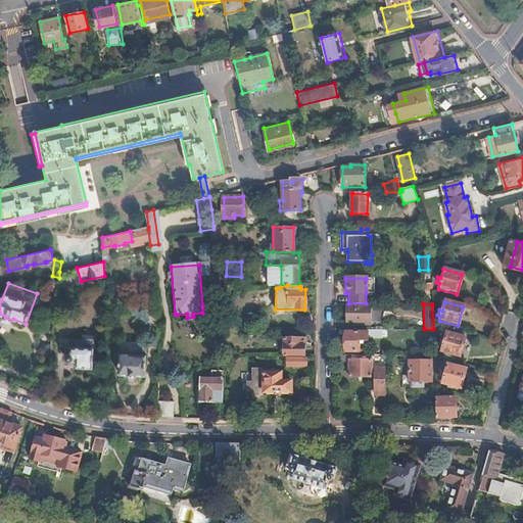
[(381,322),(381,306),(345,305),(345,322),(381,322)]
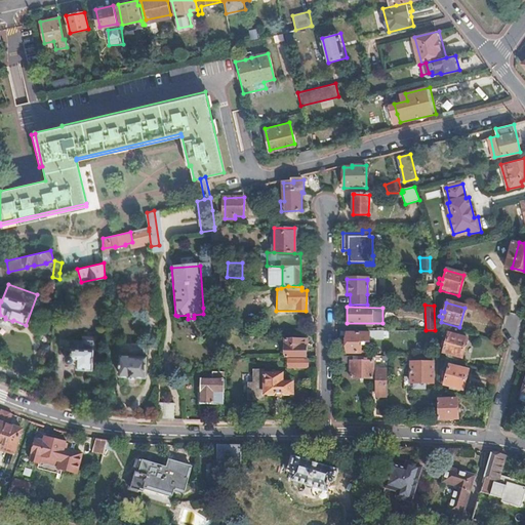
[(395,338),(395,330),(369,330),(369,332),(347,332),(347,353),(363,354),(363,350),(360,350),(360,342),(368,342),(368,338),(395,338)]
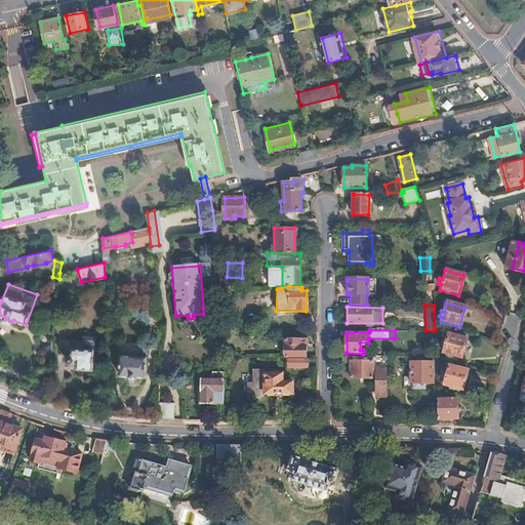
[(467,340),(447,334),(445,344),(441,342),(440,348),(443,349),(442,354),(460,359),(467,340)]
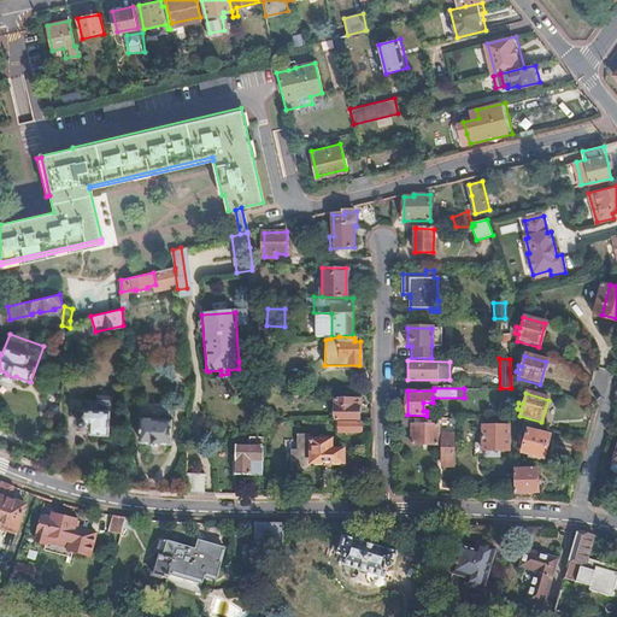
[(334,418),(357,418),(358,407),(356,407),(356,399),(334,399),(334,418)]
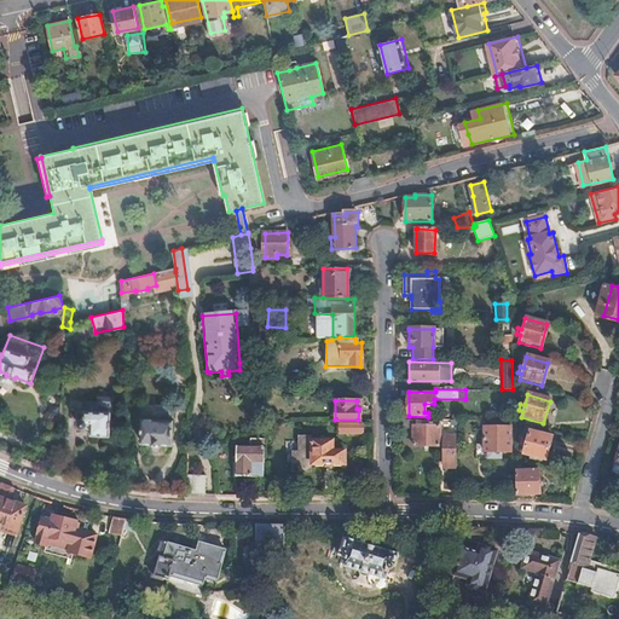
[(167,408),(138,406),(137,418),(140,420),(140,441),(150,441),(150,444),(160,445),(160,443),(171,443),(172,420),(167,420),(167,408)]
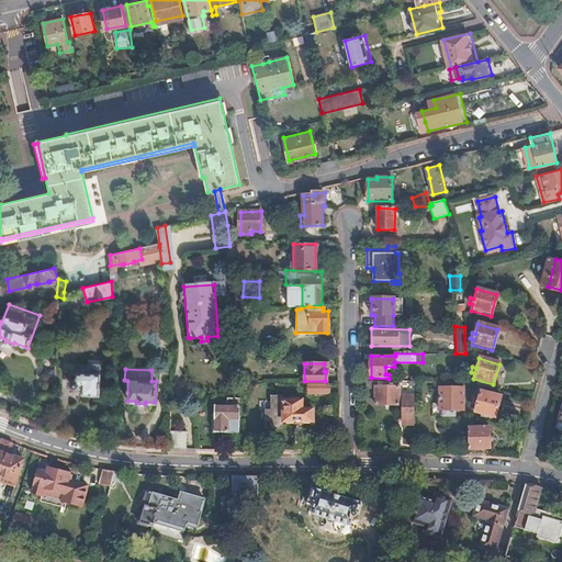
[(99,396),(100,377),(74,375),(72,388),(72,389),(71,390),(70,392),(70,393),(70,394),(71,395),(74,396),(75,397),(77,396),(78,395),(79,394),(79,391),(81,391),(81,396),(99,396)]
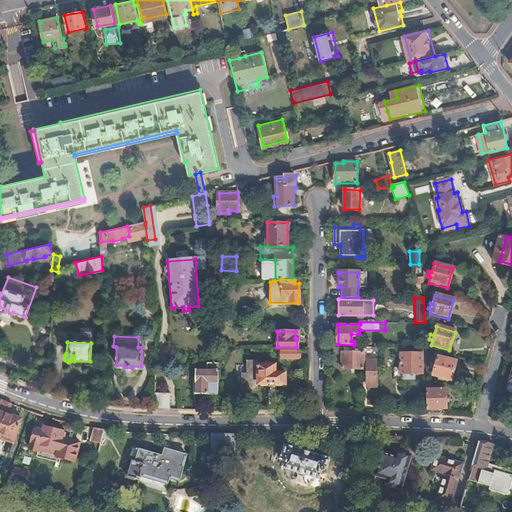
[(299,358),(299,350),(279,349),(279,357),(299,358)]
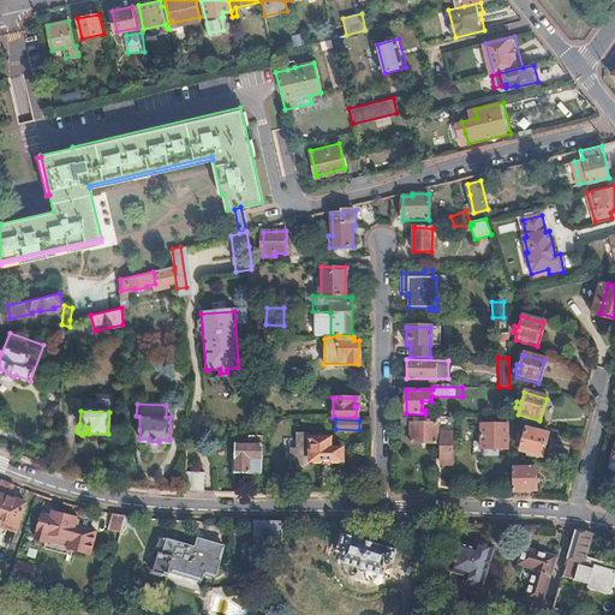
[(435,443),(436,423),(410,422),(410,442),(435,443)]
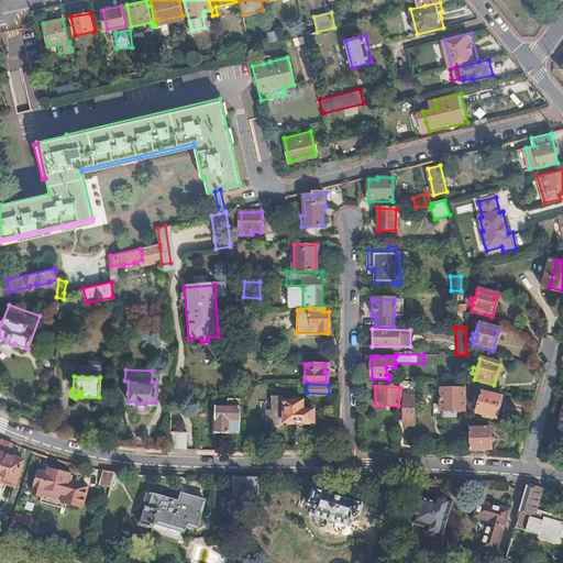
[(463,388),(440,387),(440,410),(463,410),(463,388)]
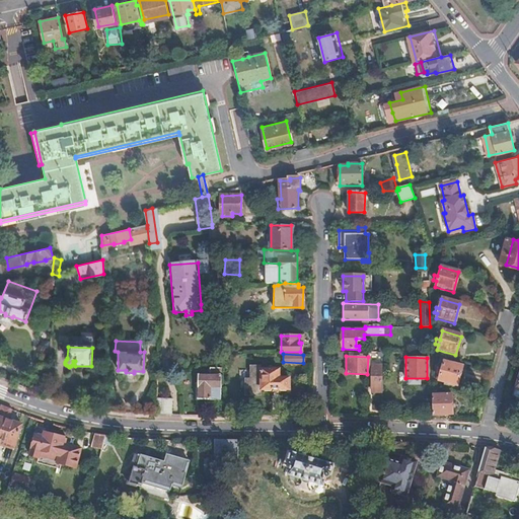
[(462,367),(444,362),(441,371),(438,370),(437,374),(440,375),(438,381),(457,386),(462,367)]
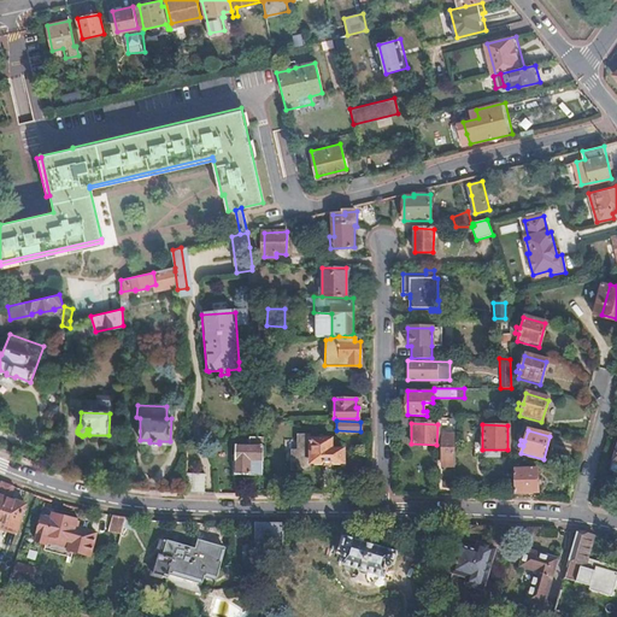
[(341,462),(342,448),(330,448),(330,440),(311,439),(311,434),(297,434),(297,451),(293,450),(292,459),(291,459),(291,470),(311,470),(311,462),(341,462)]
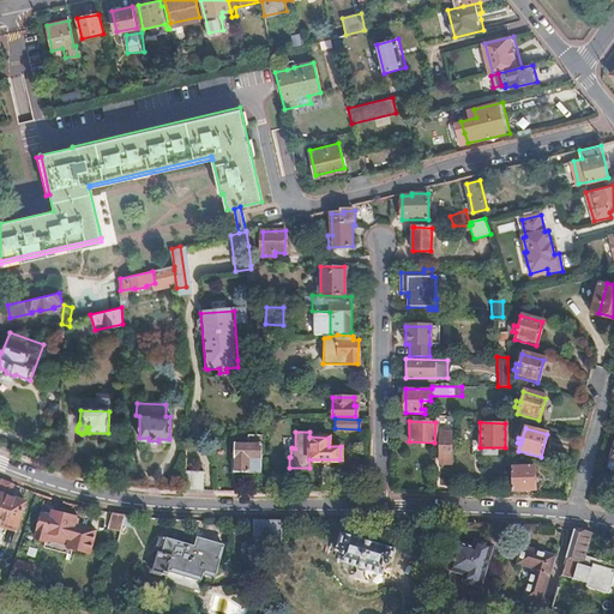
[(451,462),(451,435),(440,435),(440,459),(446,459),(446,462),(451,462)]
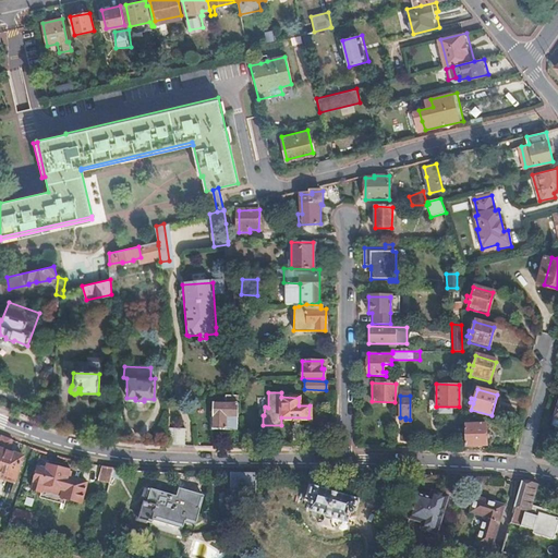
[(237,431),(238,402),(213,402),(213,429),(237,431)]
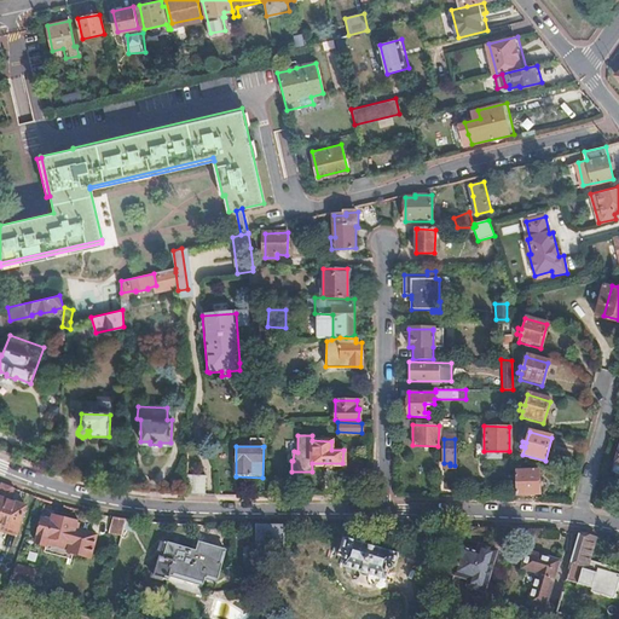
[(539,495),(539,472),(516,472),(516,475),(516,496),(539,495)]
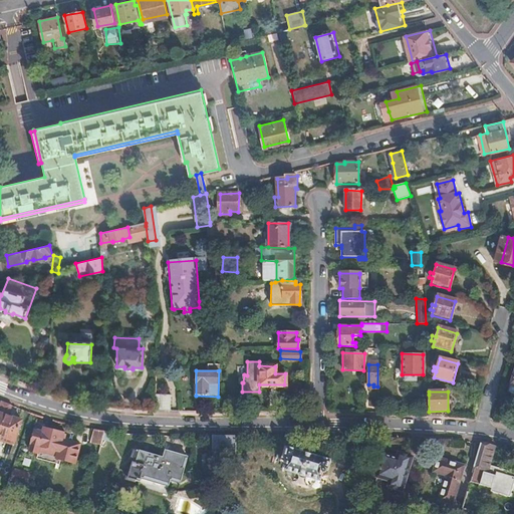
[(170,411),(170,396),(155,396),(155,411),(156,411),(170,411)]
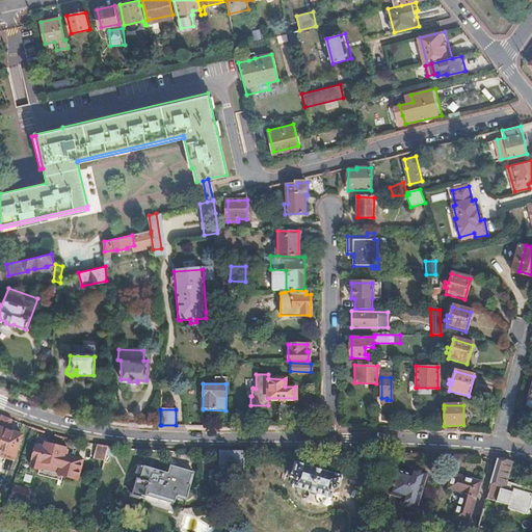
[(0,452),(16,458),(23,436),(9,431),(14,420),(3,417),(1,416),(0,417),(0,452)]
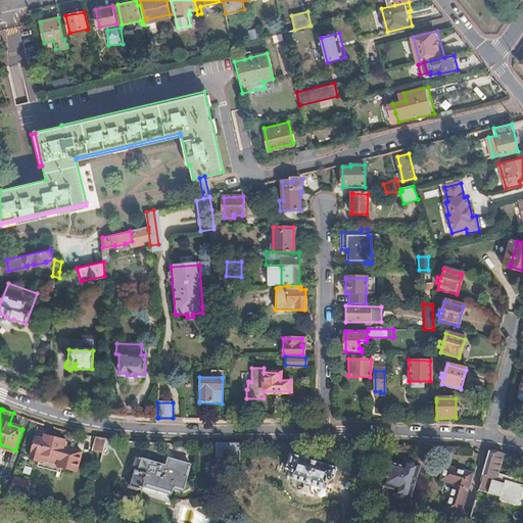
[(66,443),(45,436),(44,440),(35,437),(29,458),(37,461),(38,459),(56,465),(56,467),(75,472),(80,455),(64,449),(66,443)]
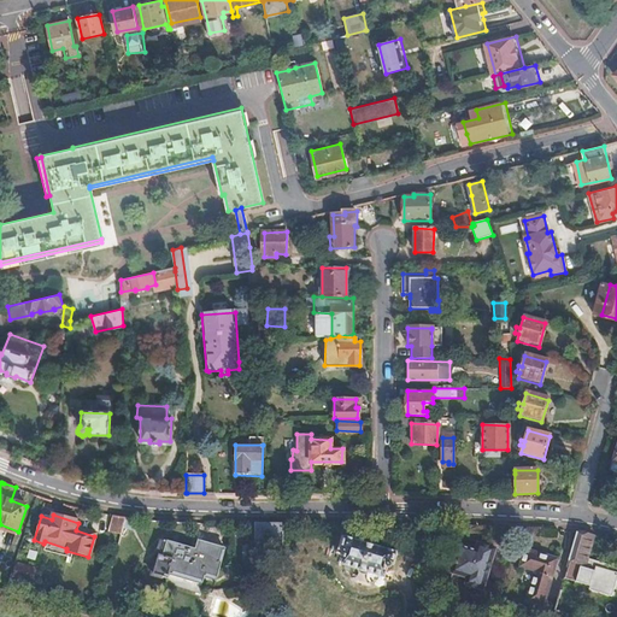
[(122,533),(127,518),(121,517),(113,516),(110,529),(122,533)]
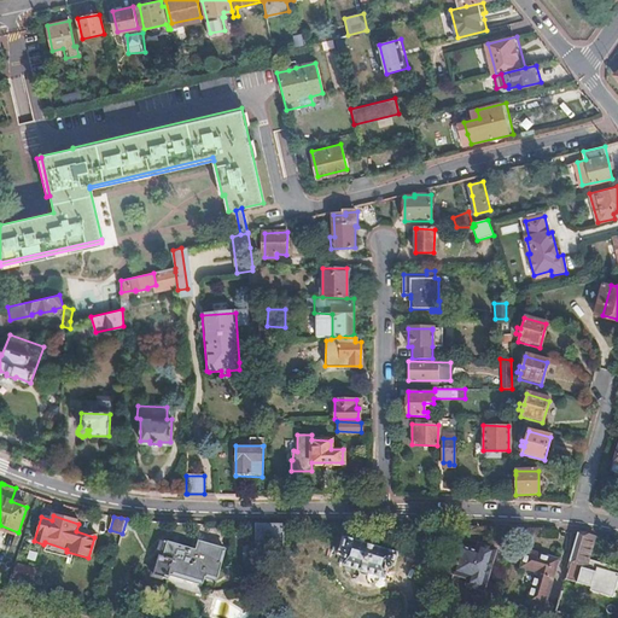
[(285,542),(285,525),(278,525),(257,525),(257,542),(285,542)]
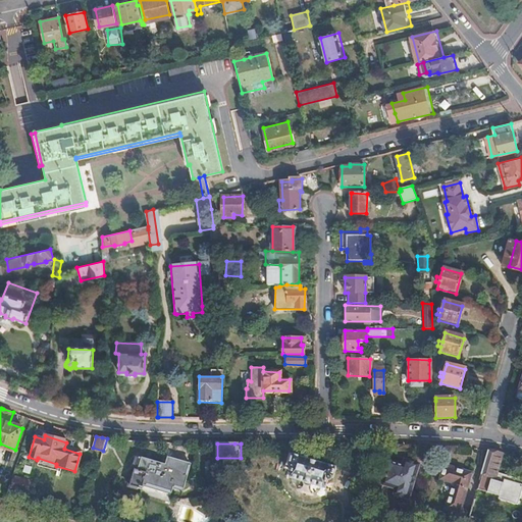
[(517,504),(521,486),(521,484),(505,479),(506,476),(497,473),(503,454),(496,453),(489,452),(481,478),(481,479),(489,482),(490,480),(503,484),(499,499),(517,504)]
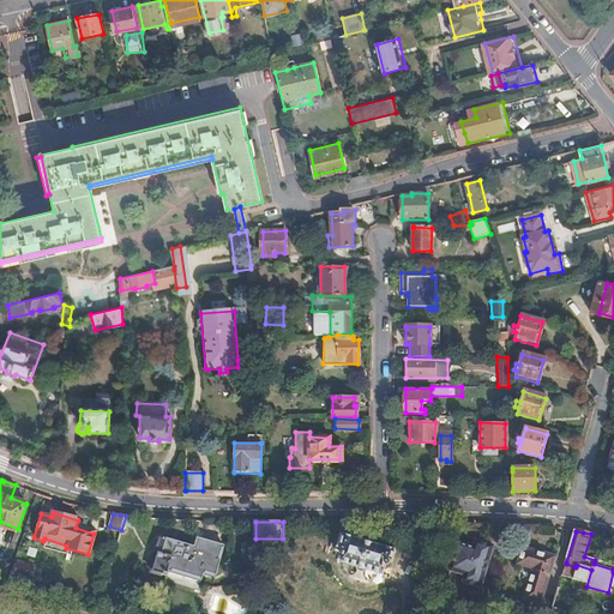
[(389,570),(396,551),(347,534),(342,546),(347,548),(342,560),(359,565),(357,567),(366,571),(367,569),(384,573),(385,569),(389,570)]
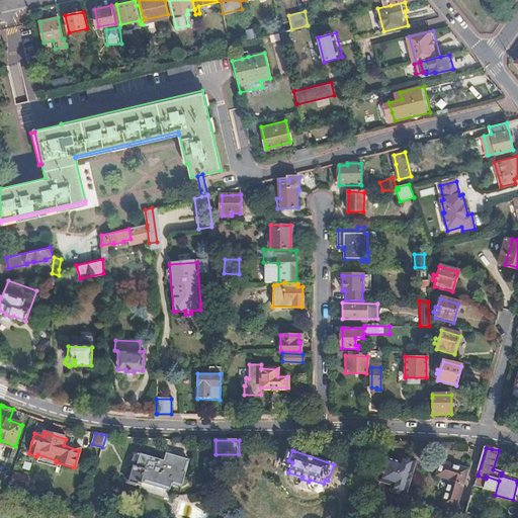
[(144,482),(170,489),(172,482),(182,485),(188,460),(168,454),(165,463),(142,456),(139,467),(135,466),(131,483),(142,487),(144,482)]
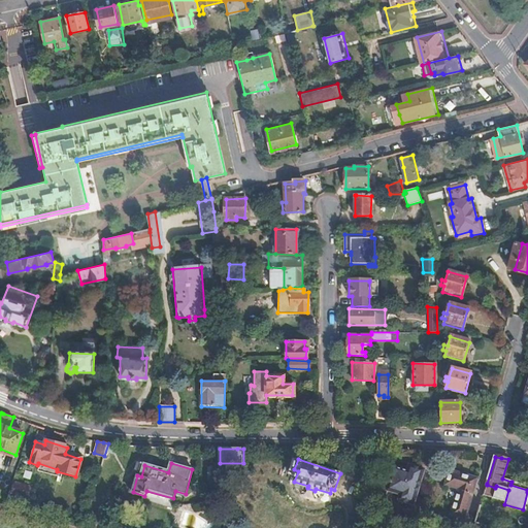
[(399,501),(414,505),(424,470),(409,465),(408,471),(395,467),(388,491),(400,495),(399,501)]
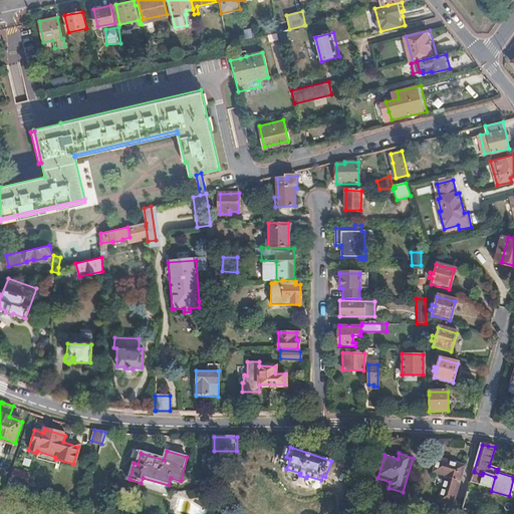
[(448,477),(440,502),(453,506),(465,467),(439,459),(435,473),(448,477)]
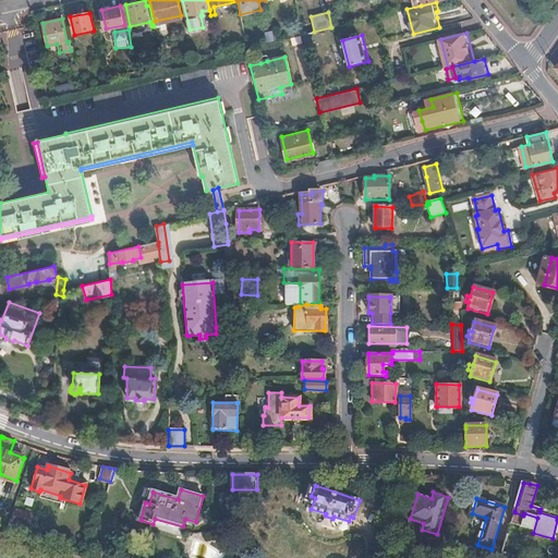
[(29,512),(11,508),(8,521),(26,525),(29,512)]
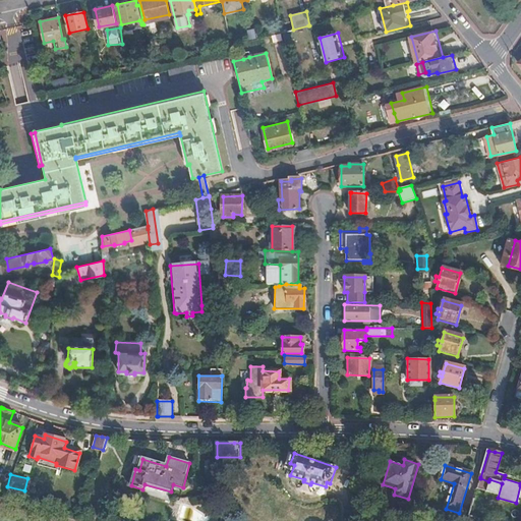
[(394,495),(395,488),(383,484),(379,495),(407,503),(408,499),(394,495)]
